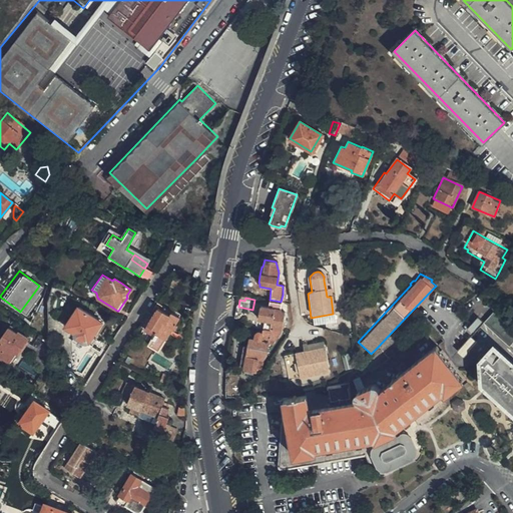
[(264,323),(262,329),(280,332),(282,320),(284,312),(281,311),(281,309),(280,308),(281,302),(270,300),(268,307),(261,306),(259,318),(264,320),(264,323)]
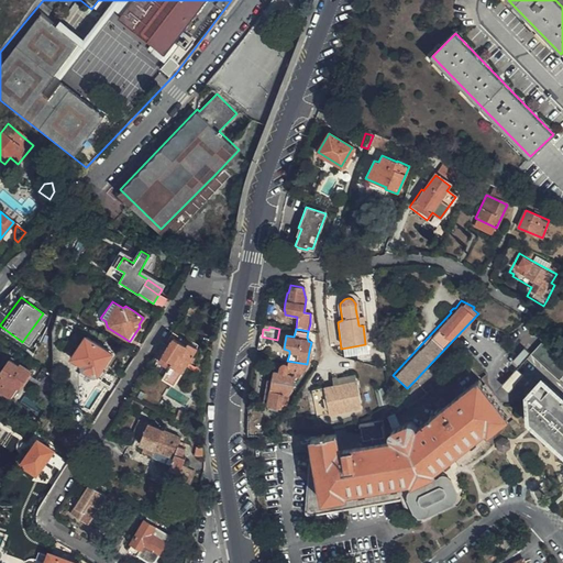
[(166,346),(162,343),(156,351),(152,359),(166,367),(159,376),(172,384),(195,349),(174,335),(166,346)]
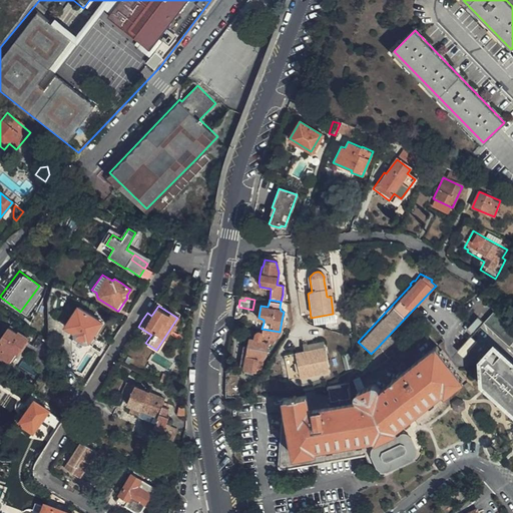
[(88,342),(100,323),(78,307),(65,325),(71,330),(88,342)]
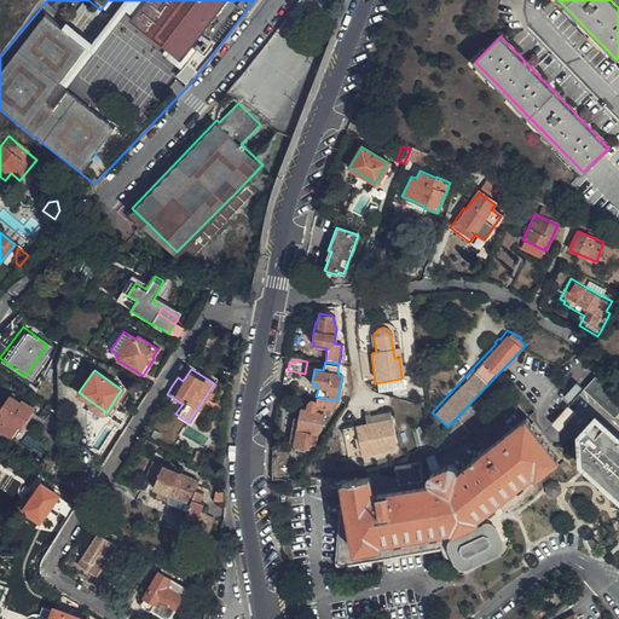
[(618,398),(595,376),(585,386),(617,415),(618,411),(618,398)]
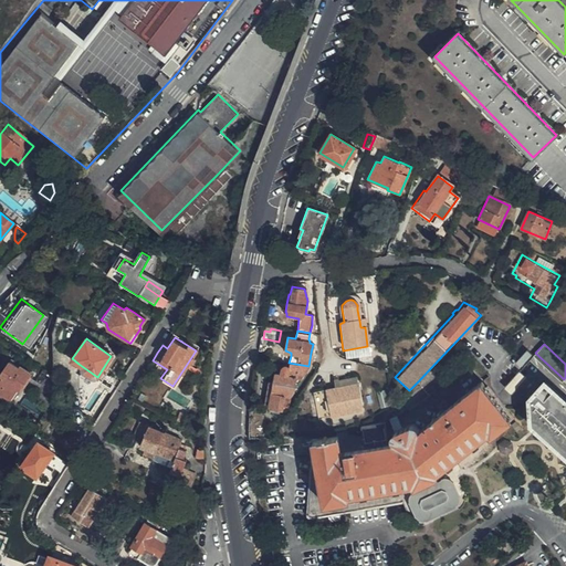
[(516,360),(523,366),(534,355),(527,349),(516,360)]
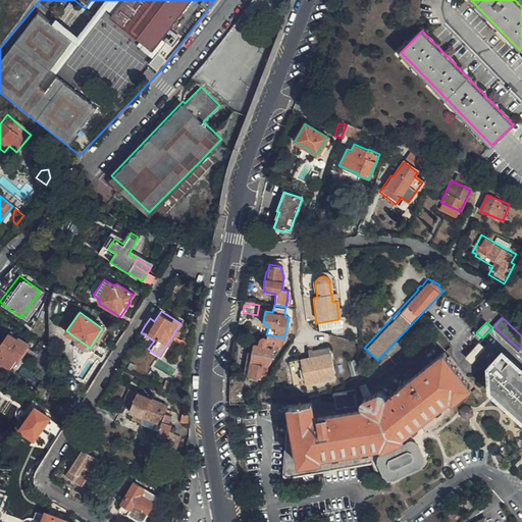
[(16,362),(28,345),(8,331),(0,344),(0,363),(10,371),(16,362)]
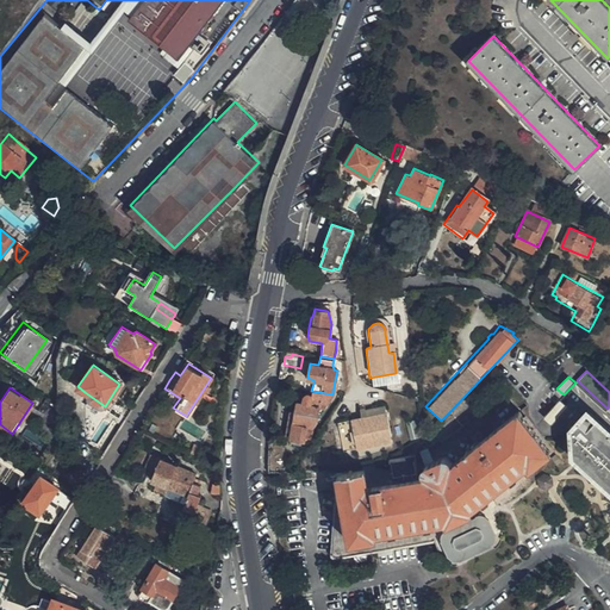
[(332,394),(311,391),(311,394),(307,394),(305,396),(303,398),(296,398),(293,411),(290,410),(285,433),(290,434),(288,439),(303,440),(303,439),(305,439),(309,427),(321,404),(331,406),(332,394)]
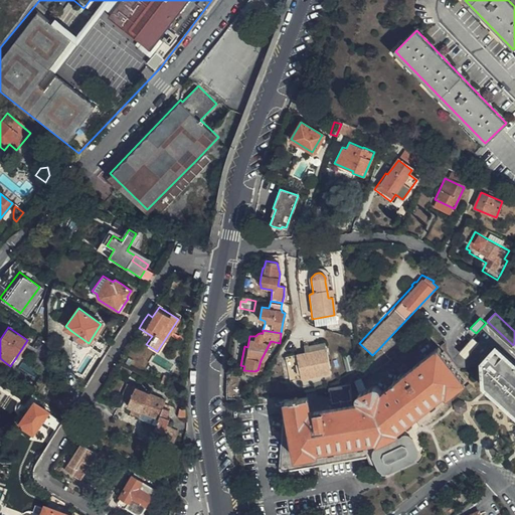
[(406,344),(395,331),(380,347),(390,357),(401,348),(406,344)]
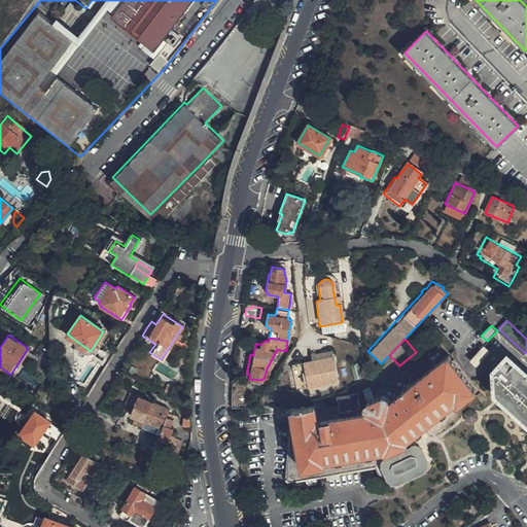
[(478,363),(491,349),(485,344),(471,357),(478,363)]
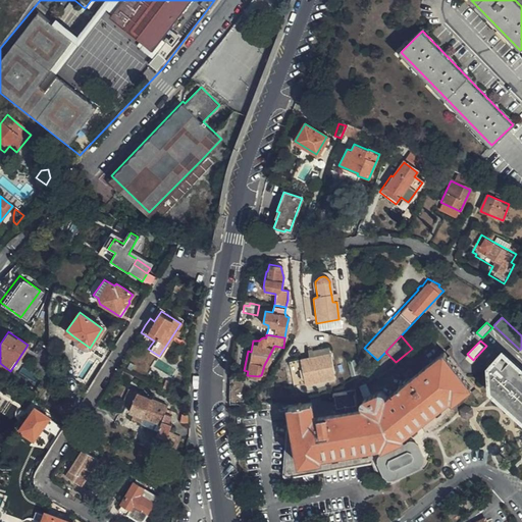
[(521,521),(521,367),(500,349),(485,366),(486,392),(521,423),(521,521)]
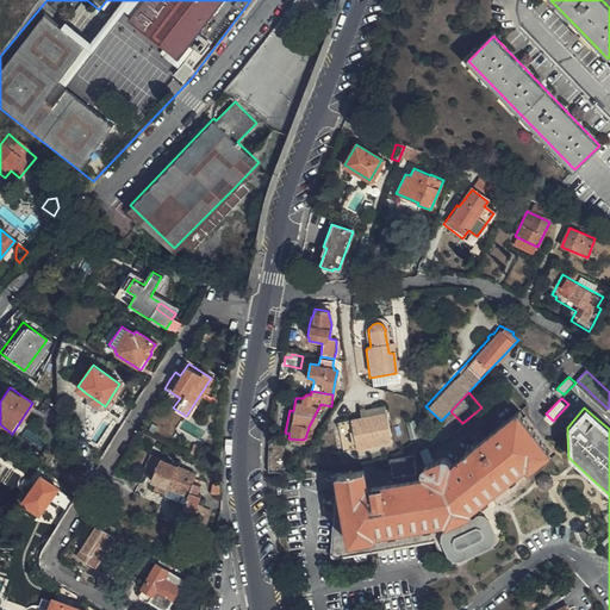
[(425,437),(423,436),(411,444),(414,452),(398,455),(388,458),(390,471),(373,470),(373,465),(361,467),(361,470),(338,473),(309,475),(309,480),(338,478),(341,489),(336,490),(331,558),(343,555),(344,562),(356,560),(355,553),(442,539),(449,556),(454,560),(459,560),(493,543),(495,542),(496,533),(493,528),(490,520),(486,517),(483,515),(477,515),(474,508),(527,466),(530,468),(552,450),(520,410),(452,462),(446,455),(443,455),(424,465),(424,466),(423,466),(427,475),(416,477),(412,455),(428,448),(428,446),(437,439),(431,431),(425,437)]
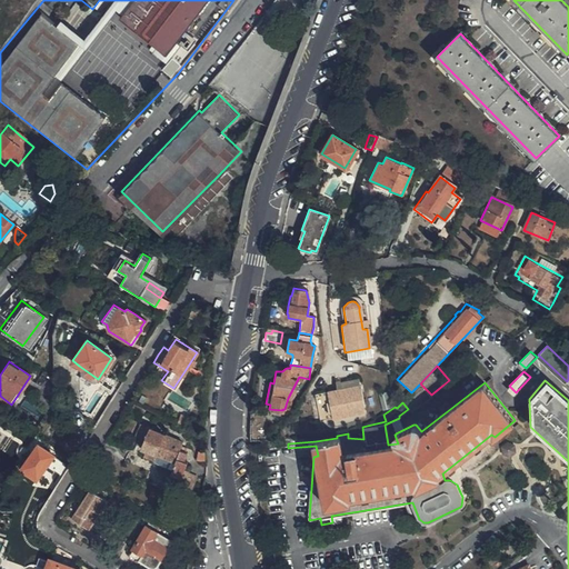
[(362,413),(358,387),(333,391),(323,393),(328,418),(331,418),(352,415),(362,413)]
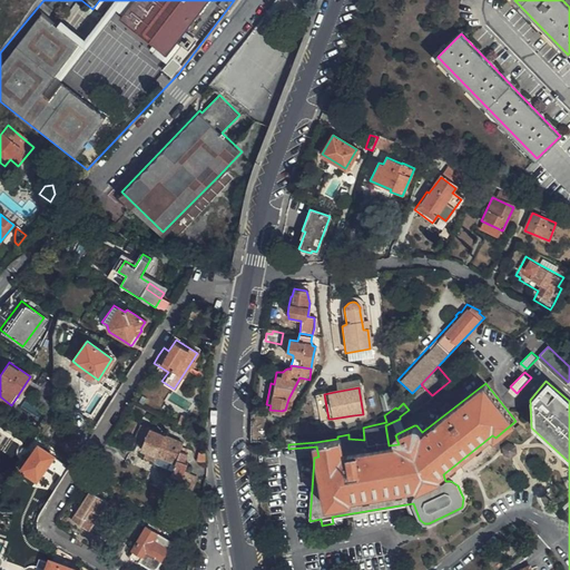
[(145,412),(134,406),(129,415),(140,421),(145,412)]
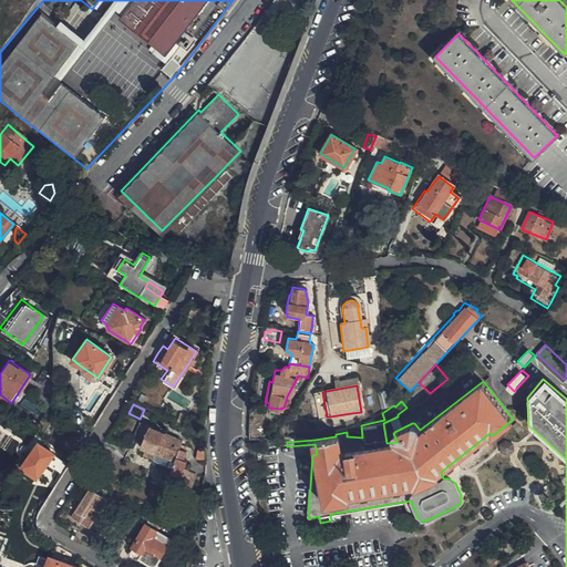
[(269,416),(254,415),(253,426),(268,428),(269,416)]
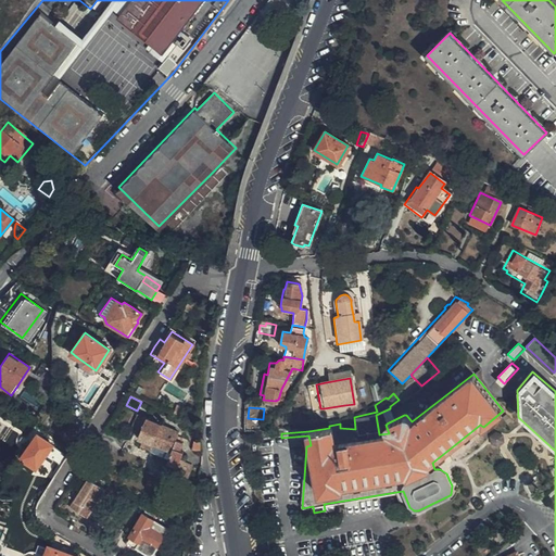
[(162,426),(146,419),(138,440),(143,442),(146,443),(142,451),(150,454),(152,447),(162,426)]
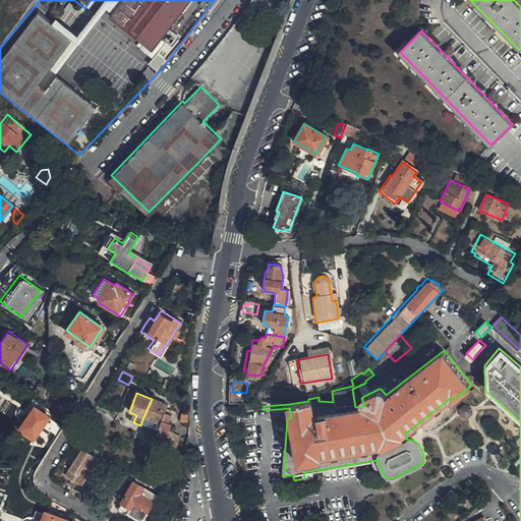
[(168,406),(152,399),(142,419),(160,426),(157,433),(156,437),(165,441),(166,441),(168,436),(172,424),(168,423),(171,415),(170,414),(165,412),(167,409),(168,406)]
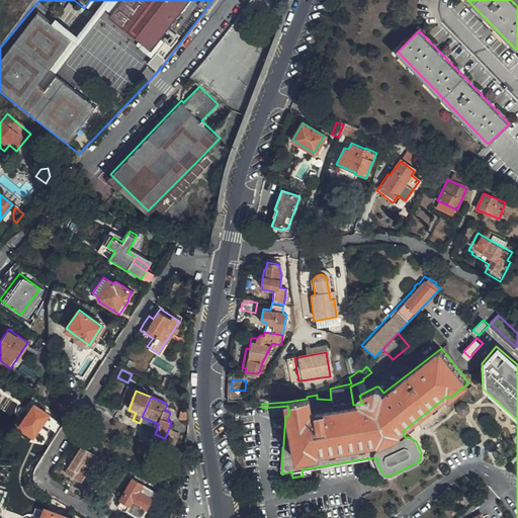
[(459,412),(465,414),(470,410),(469,403),(463,400),(458,404),(459,412)]
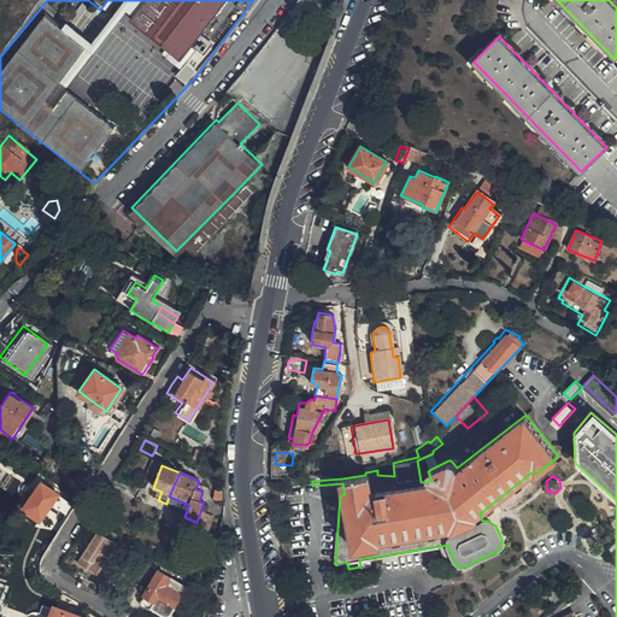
[(33,498),(47,509),(58,495),(36,481),(33,485),(34,487),(29,494),(31,497),(33,498)]
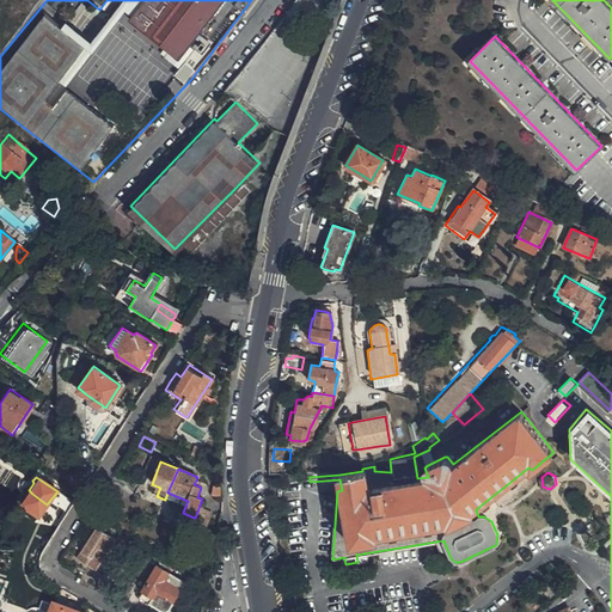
[(188,501),(167,493),(165,500),(164,501),(184,509),(188,501)]
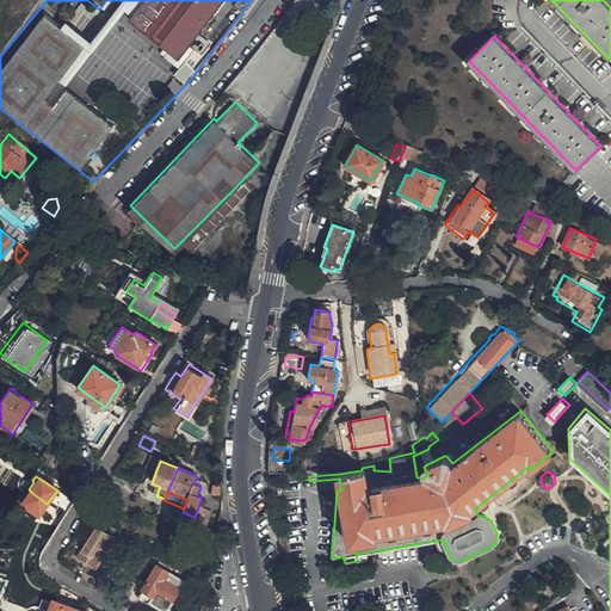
[(59,512),(47,504),(37,519),(48,526),(59,512)]
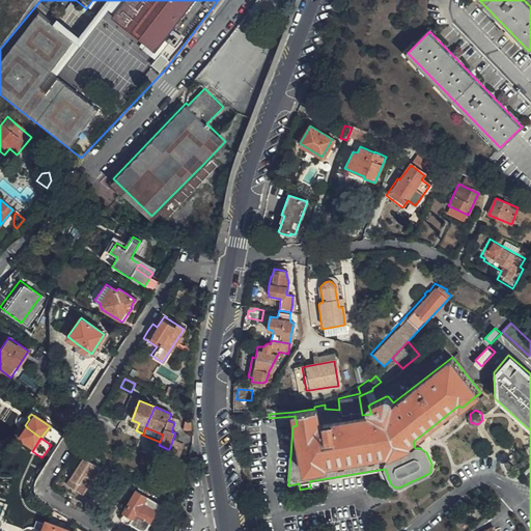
[(169,449),(168,449),(167,453),(179,458),(184,449),(171,444),(169,449)]
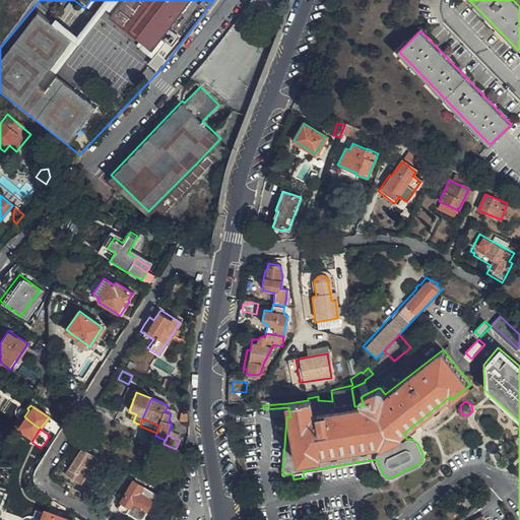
[(102,451),(85,442),(65,476),(82,485),(102,451)]
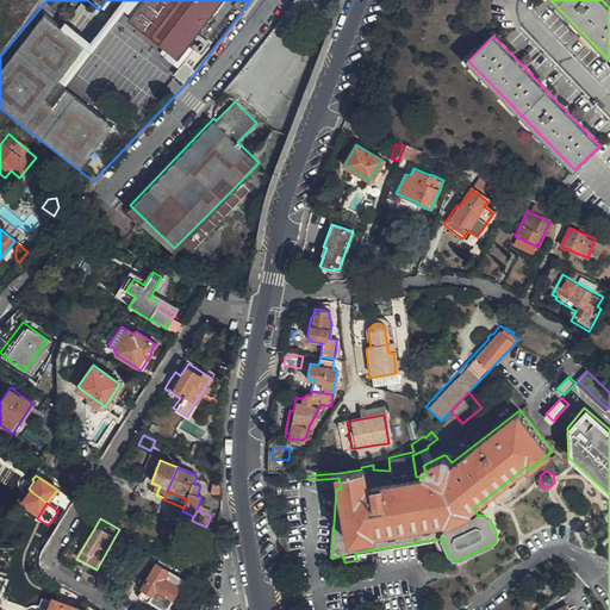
[(166,609),(185,582),(156,562),(137,591),(138,598),(144,602),(150,601),(166,609)]
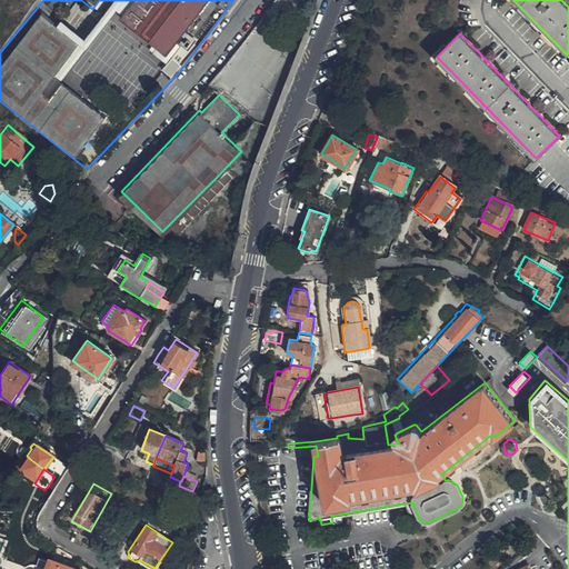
[(3,558),(9,537),(0,535),(0,566),(12,568),(15,560),(3,558)]
